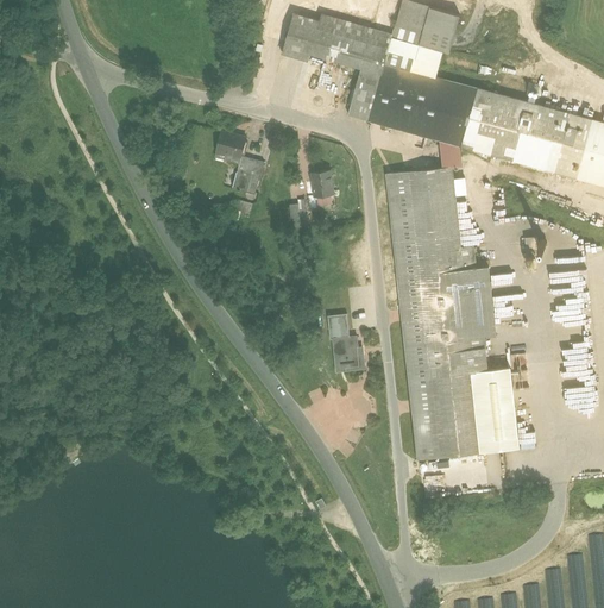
[(346,116),(603,186),(603,124),(431,77),(438,51),(445,52),(454,16),(426,8),(426,6),(406,0),(396,0),(388,35),(319,17),(318,23),(290,16),(280,55),(302,61),(304,52),(359,68),(346,116)]
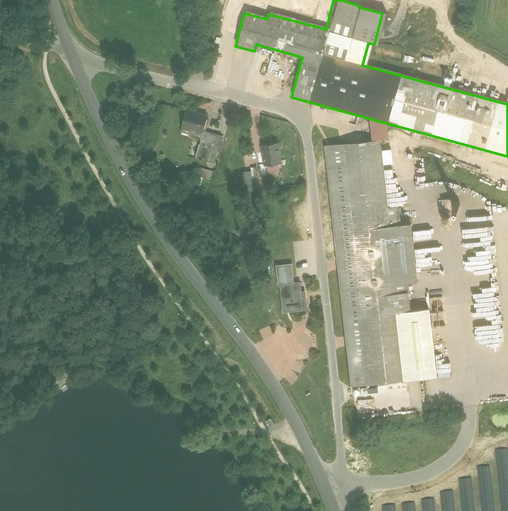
[(203,117),(182,110),(176,130),(197,137),(199,132),(203,117)]
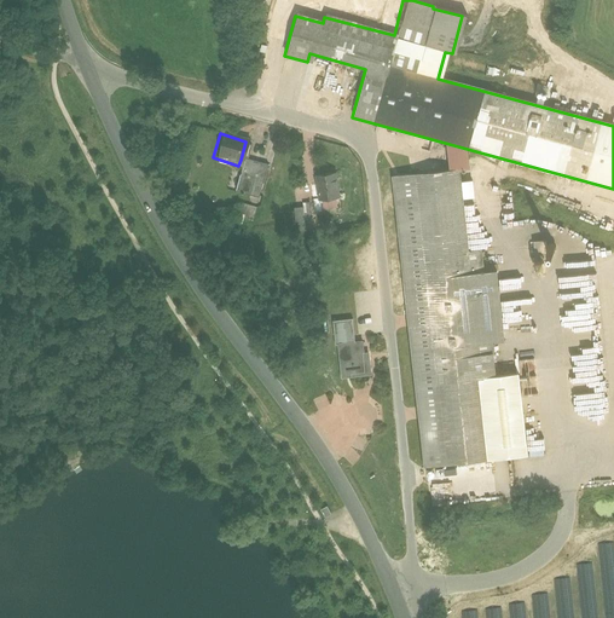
[(261,166),(241,160),(238,166),(232,190),(253,196),(261,166)]
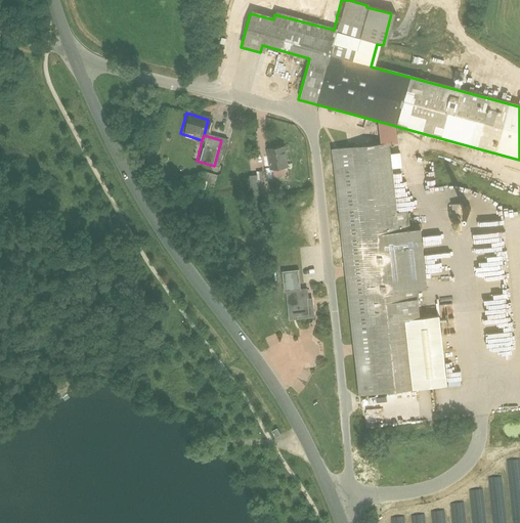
[(355,358),(359,394),(448,385),(441,313),(421,315),(418,288),(428,287),(421,226),(409,227),(407,211),(397,212),(390,142),(347,146),(332,148),(345,269),(346,279),(353,346),(355,358)]
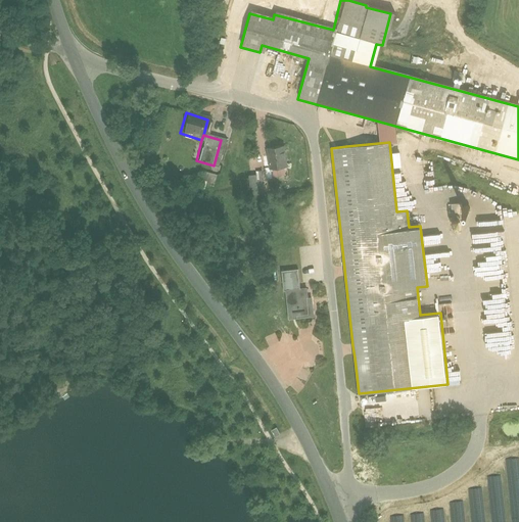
[(280,146),(263,149),(265,170),(283,168),(280,146)]
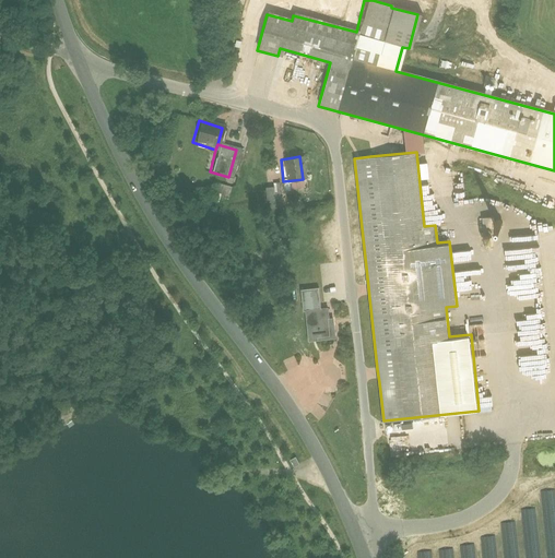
[(260,204),(276,203),(275,185),(259,186),(260,204)]
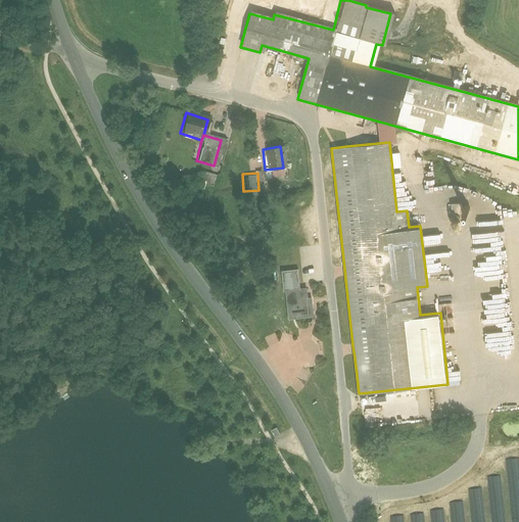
[(281,291),(295,290),(293,270),(277,272),(279,292),(281,292),(281,291)]
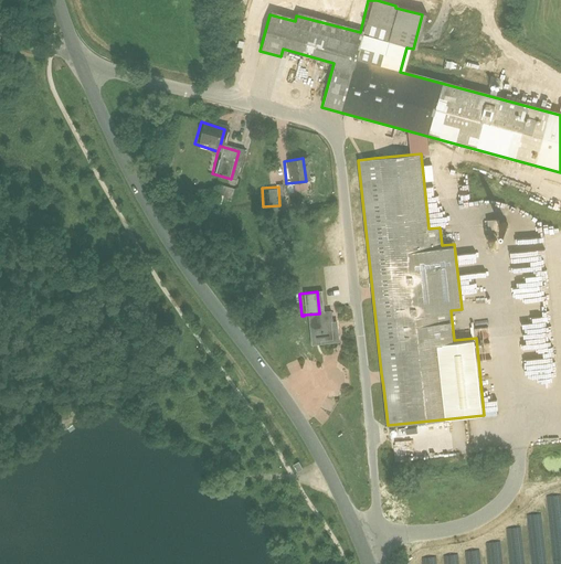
[(319,314),(304,315),(304,316),(306,346),(334,343),(332,322),(327,322),(327,312),(319,314)]
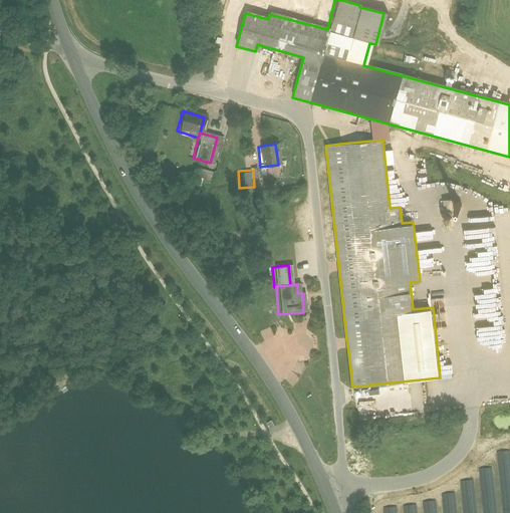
[(275,429),(271,422),(265,425),(270,432),(275,429)]
